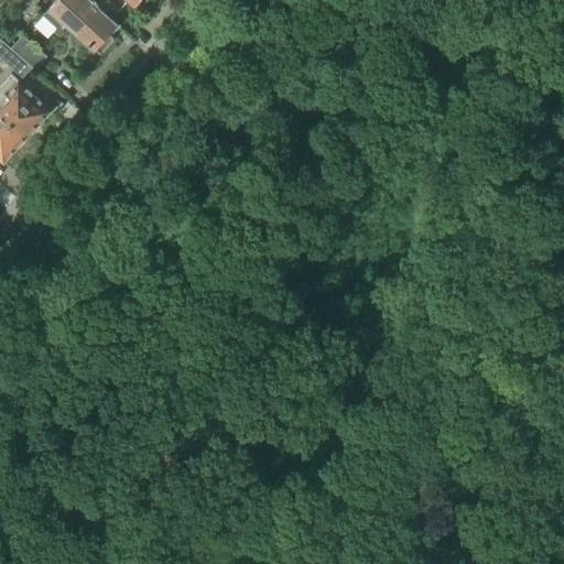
[(118,25),(89,0),(57,0),(43,15),(62,32),(68,25),(100,55),(115,40),(109,35),(118,25)]
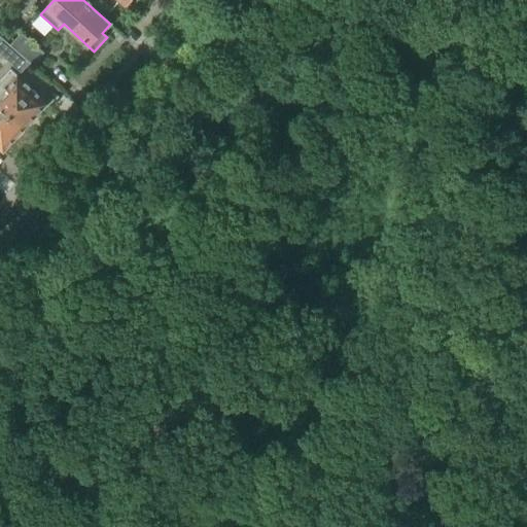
[(22,34),(10,45),(30,63),(34,66),(44,55),(22,34)]
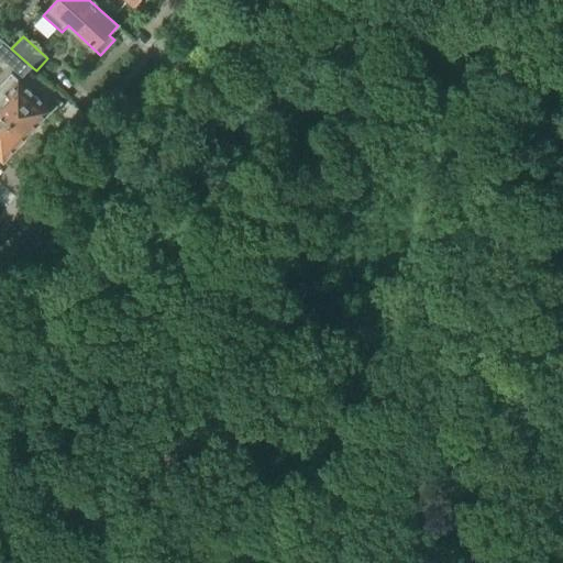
[(11,48),(0,39),(0,57),(23,78),(32,67),(11,48)]
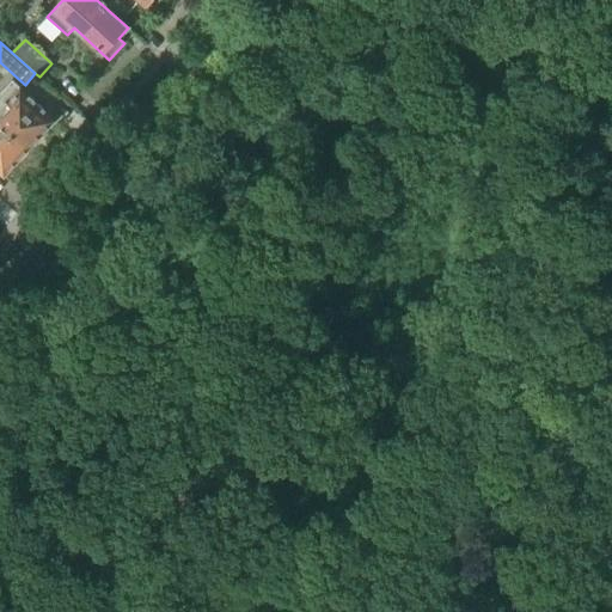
[(20,91),(13,84),(0,97),(0,121),(29,147),(54,121),(42,110),(43,110),(30,98),(20,90),(20,91)]
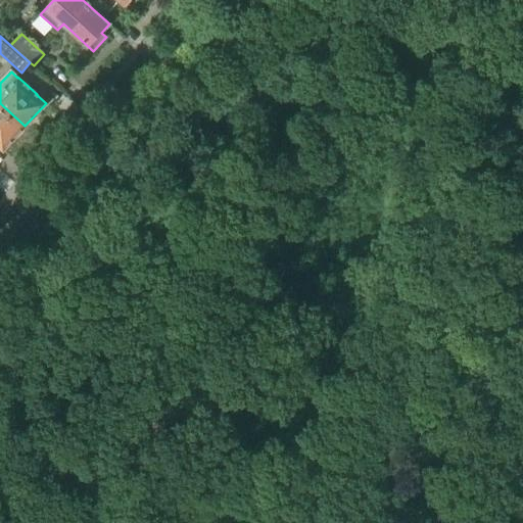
[(0,146),(3,149),(25,126),(0,103),(0,146)]
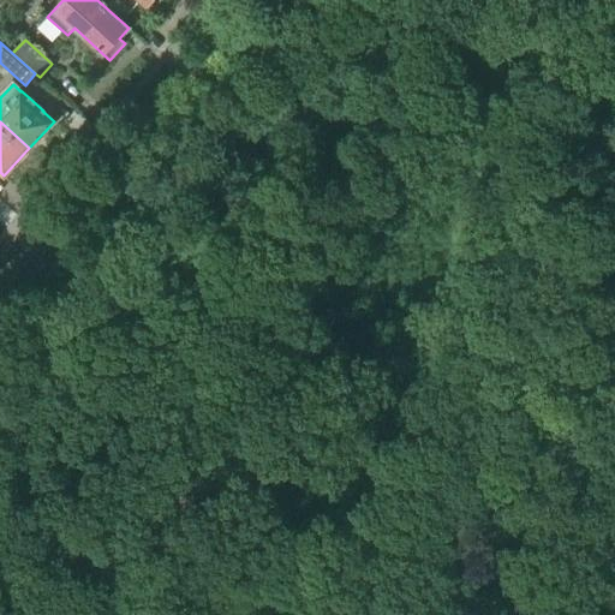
All buildings are outlined.
